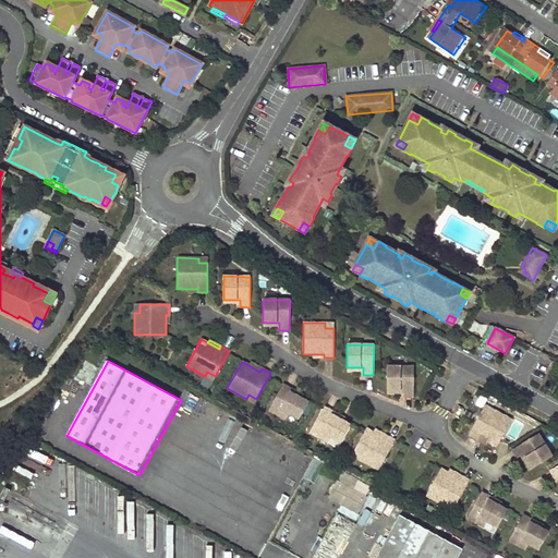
[(250,362),(249,365),(259,372),(262,368),(250,362)]
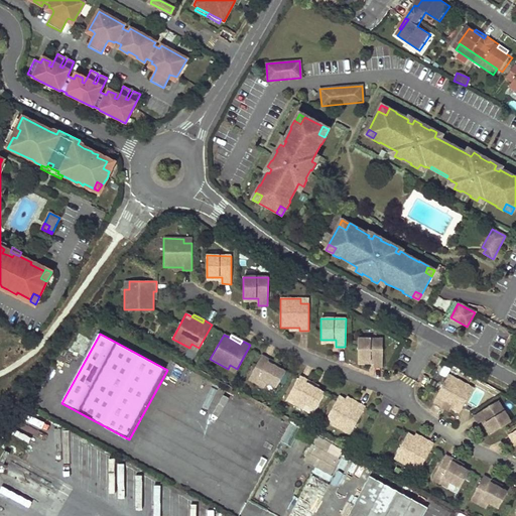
[(358,339),(358,361),(373,361),(373,364),(373,367),(382,367),(382,339),(358,339)]
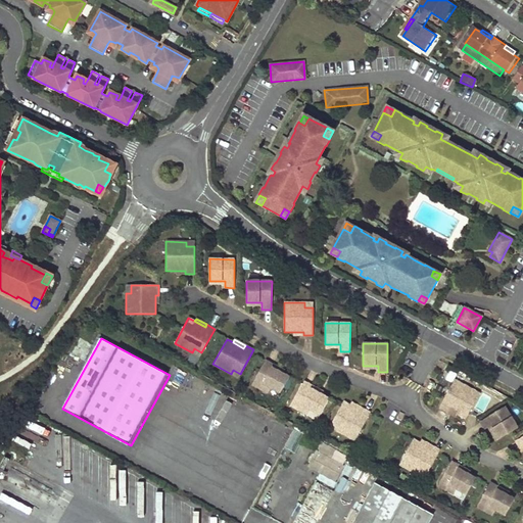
[(192,354),(189,362),(197,366),(201,360),(192,354)]
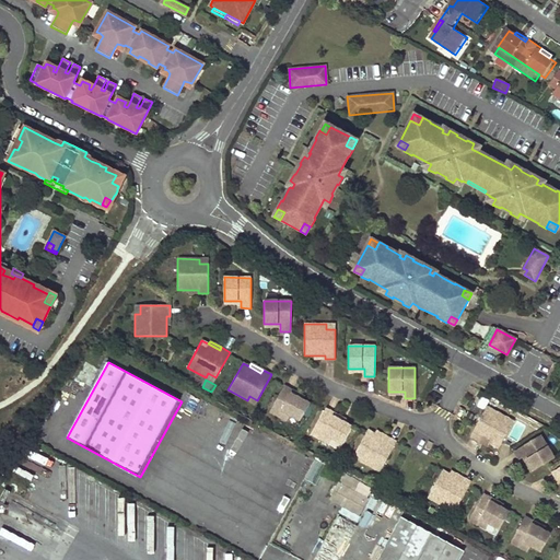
[(283,386),(269,412),(279,417),(281,411),(289,416),(300,421),(310,404),(302,399),(291,394),(292,391),(283,386)]
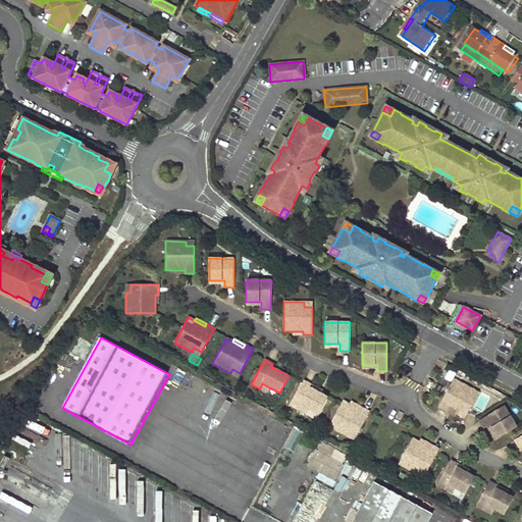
[(272,364),(271,367),(281,372),(283,370),(272,364)]
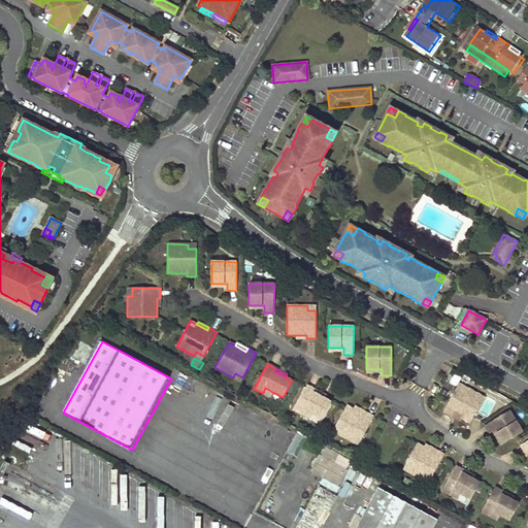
[(306,385),(293,409),(302,415),(305,409),(322,419),(331,402),(324,398),(314,392),(316,390),(306,385)]
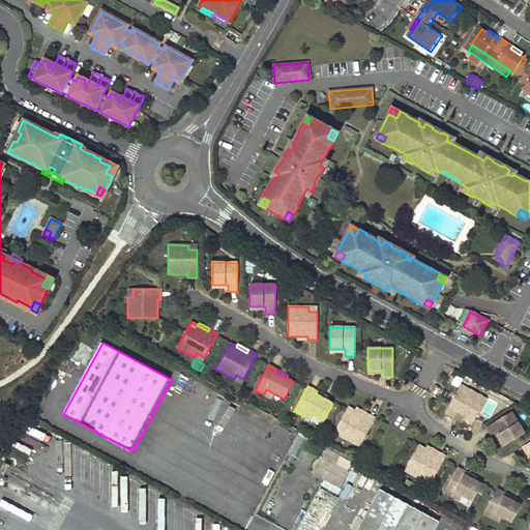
[(266,389),(264,394),(270,399),(273,393),(266,389)]
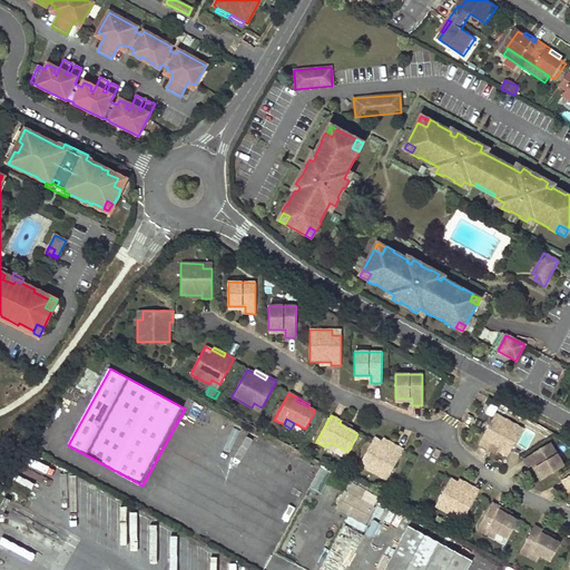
[(492,419),(478,444),(488,450),(489,446),(498,451),(507,457),(522,429),(502,419),(500,423),(492,419)]
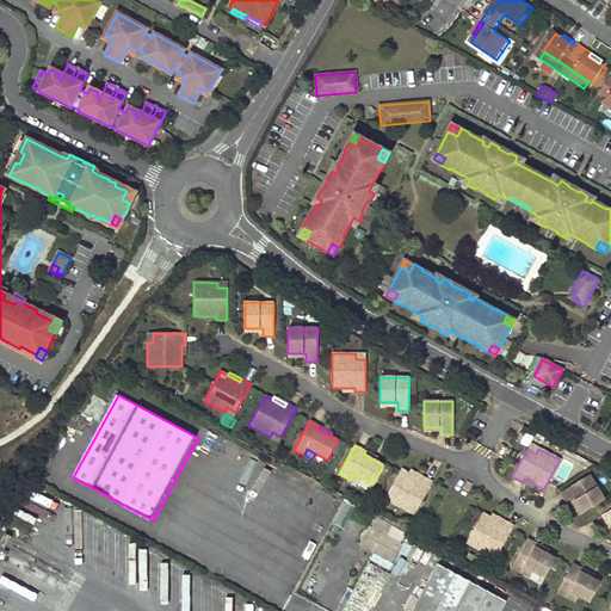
[(365,451),(363,454),(375,461),(377,457),(365,451)]
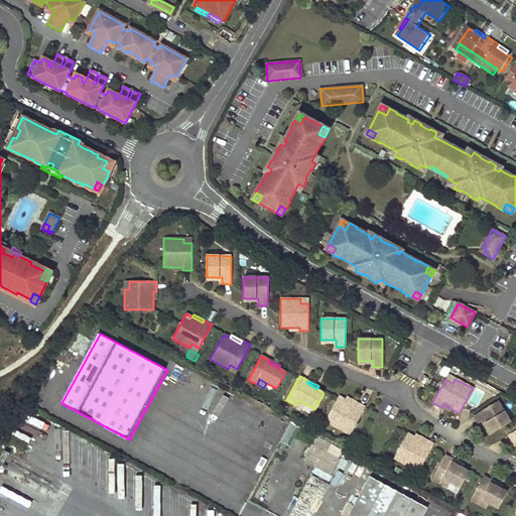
[(339,396),(325,421),(343,430),(345,427),(352,431),(365,407),(357,403),(355,405),(345,400),(339,396)]
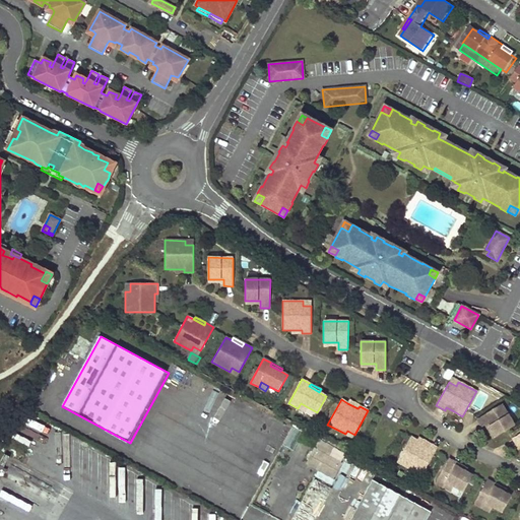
[(348,400),(347,403),(358,408),(360,406),(348,400)]
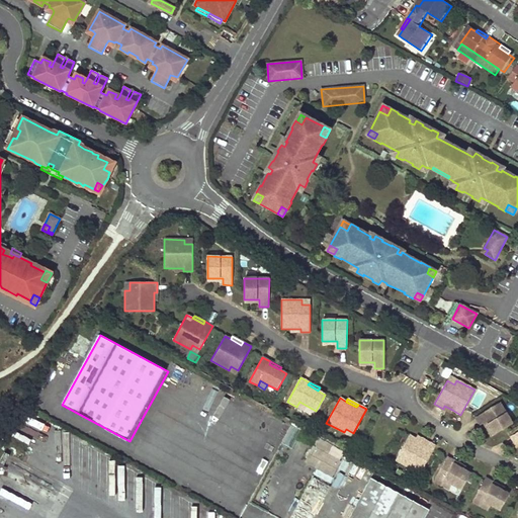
[(299,402),(296,407),(313,416),(316,411),(299,402)]
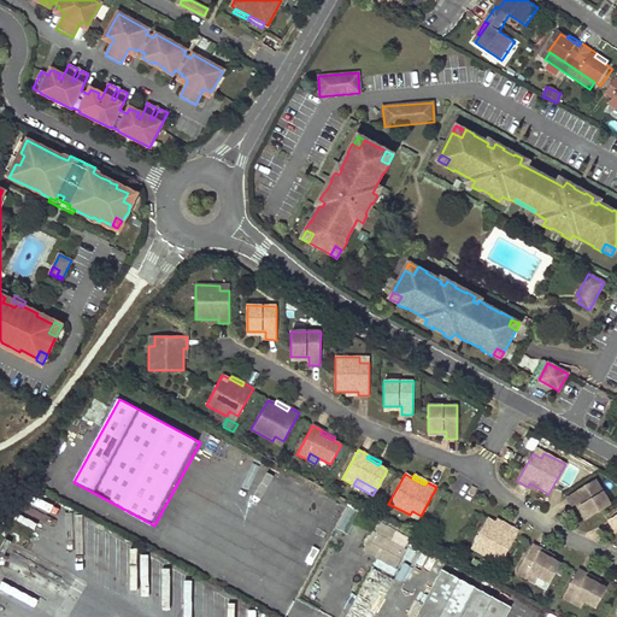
[(575,505),(579,503),(588,518),(610,505),(594,480),(566,498),(571,506),(575,505)]
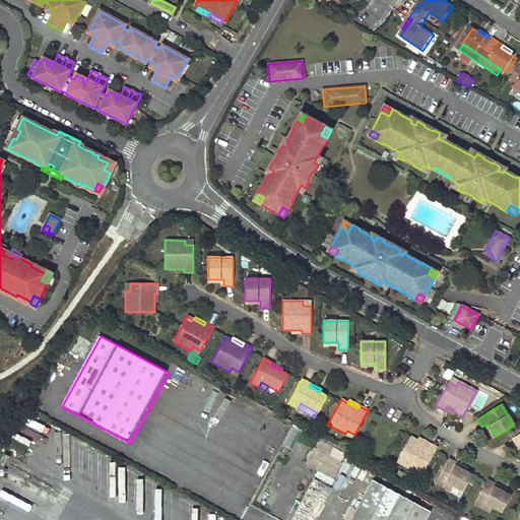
[(488,424),(484,426),(493,439),(496,437),(488,424)]
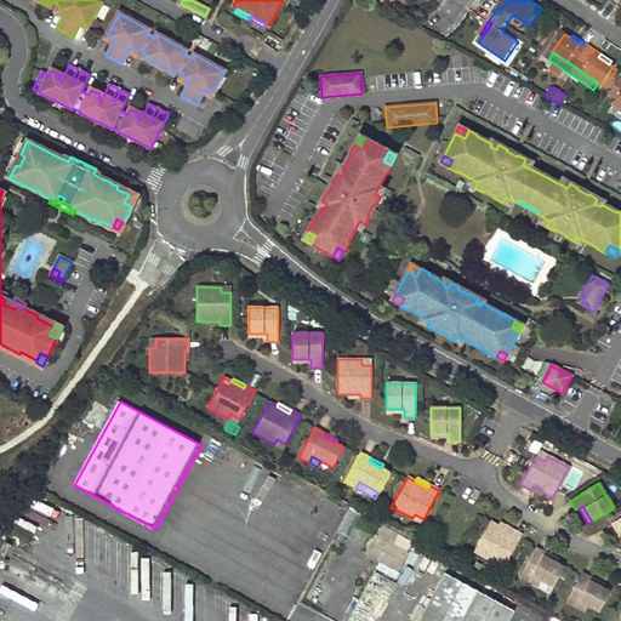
[(351,539),(362,517),(349,511),(339,534),(351,539)]
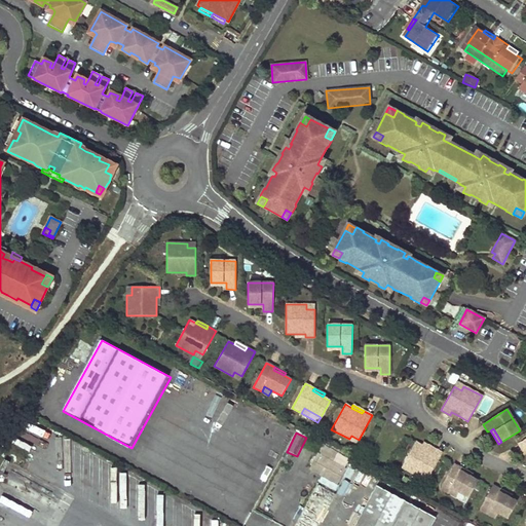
[(415,442),(402,467),(419,477),(421,473),(428,477),(442,453),(434,448),(431,451),(421,445),(415,442)]
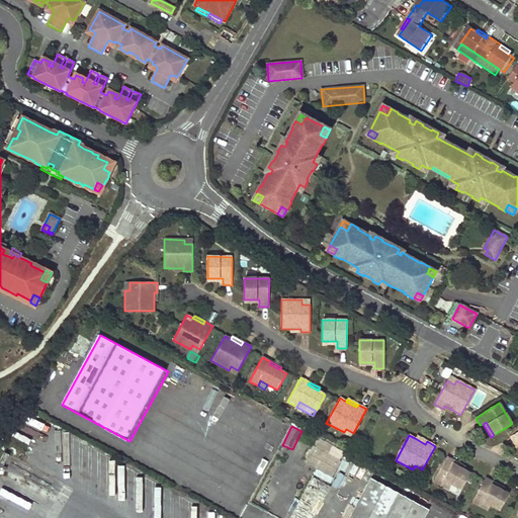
[(417,436),(415,438),(425,444),(427,441),(417,436)]
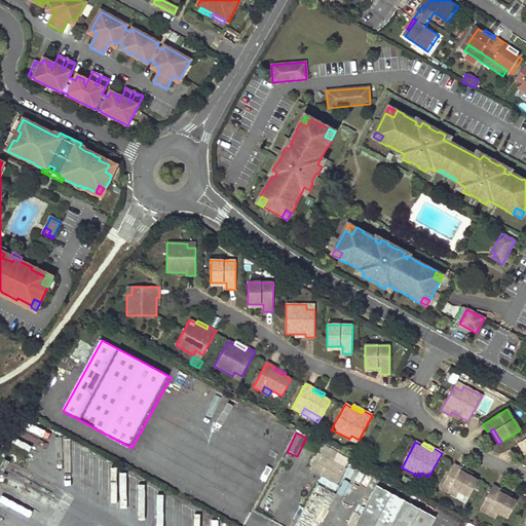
[(344,468),(320,454),(311,468),(337,482),(344,468)]
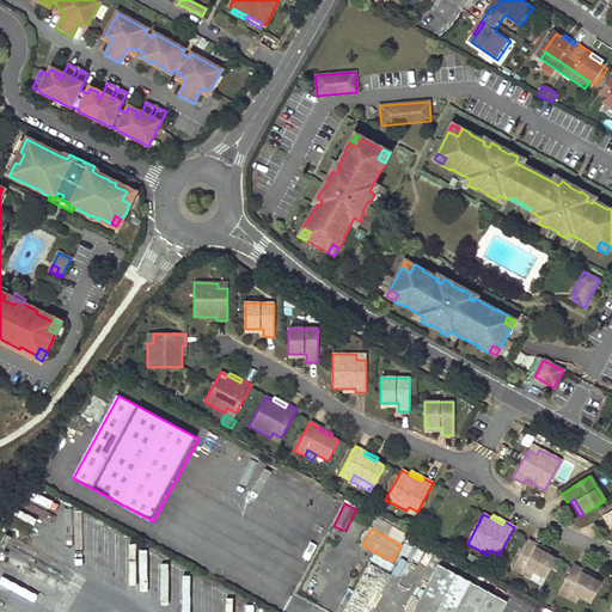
[(527,540),(512,568),(522,574),(525,568),(533,571),(545,579),(556,560),(548,555),(536,549),(537,545),(527,540)]
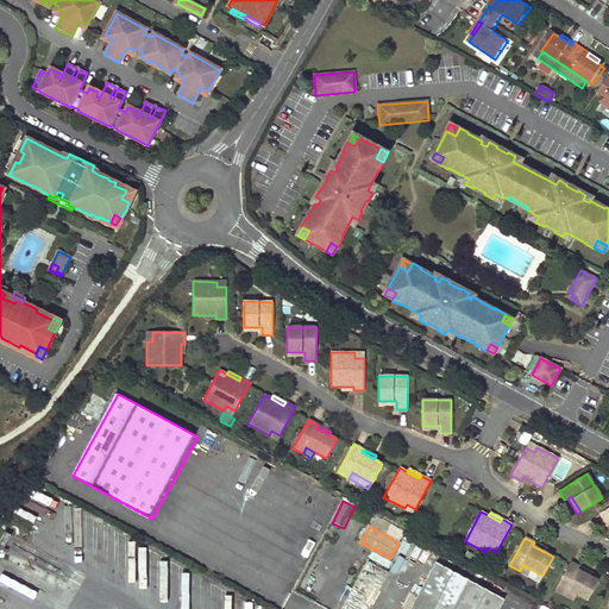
[(534,542),(533,546),(545,552),(547,550),(534,542)]
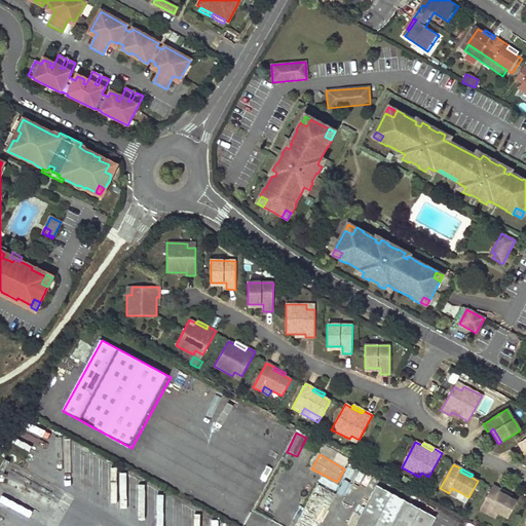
[(492,485),(479,510),(488,515),(490,510),(497,513),(508,519),(517,502),(510,498),(499,492),(501,490),(492,485)]
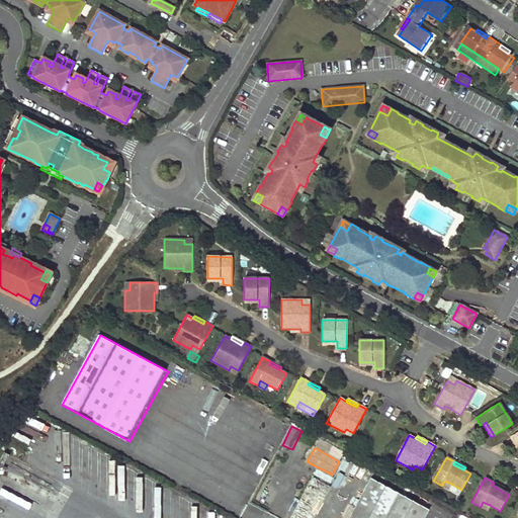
[(425,517),(430,511),(371,480),(350,517),(425,517)]
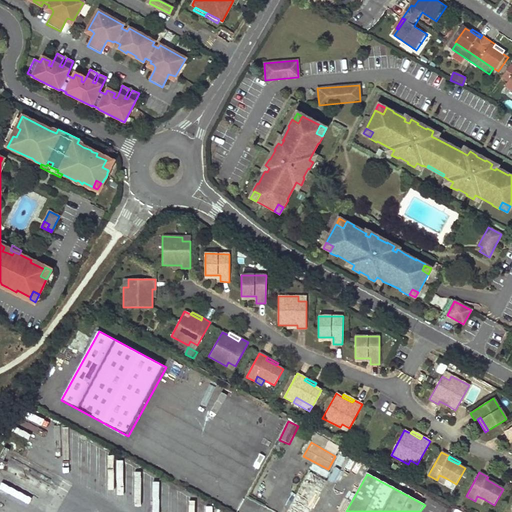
[(439,475),(437,480),(443,484),(446,478),(439,475)]
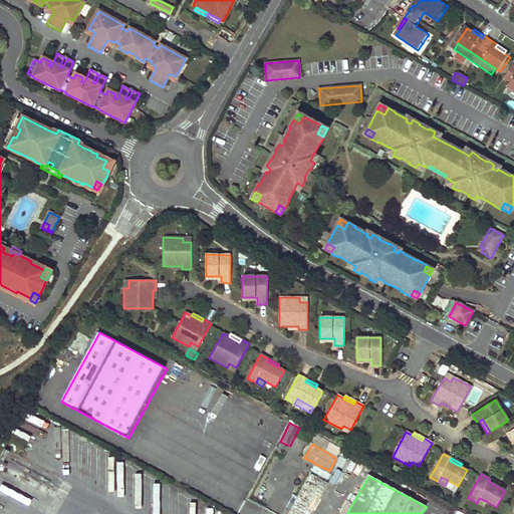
[(490,479),(488,481),(498,487),(500,484),(490,479)]
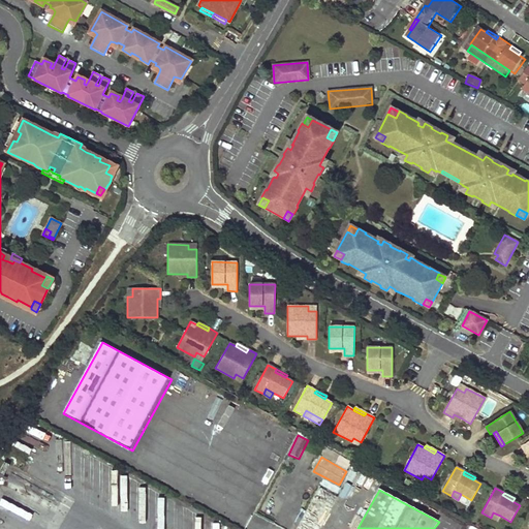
[(493,512),(491,518),(497,521),(500,516),(493,512)]
